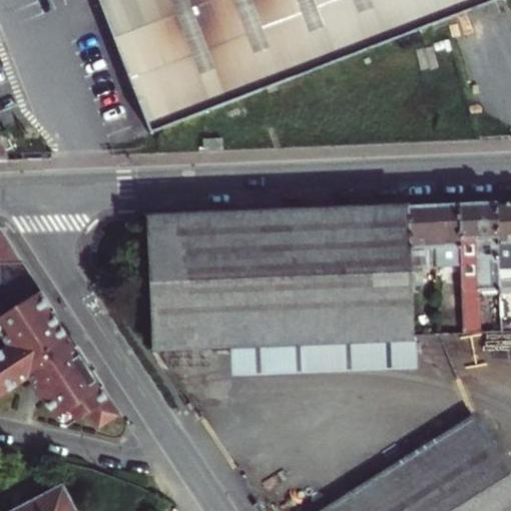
[(497,0),(100,0),(151,134),(443,21),(497,0)]
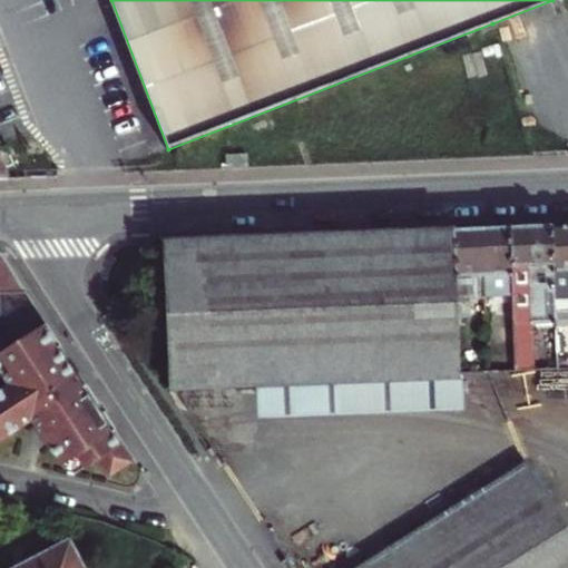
[(11,162),(3,142),(0,143),(0,149),(7,164),(11,162)]
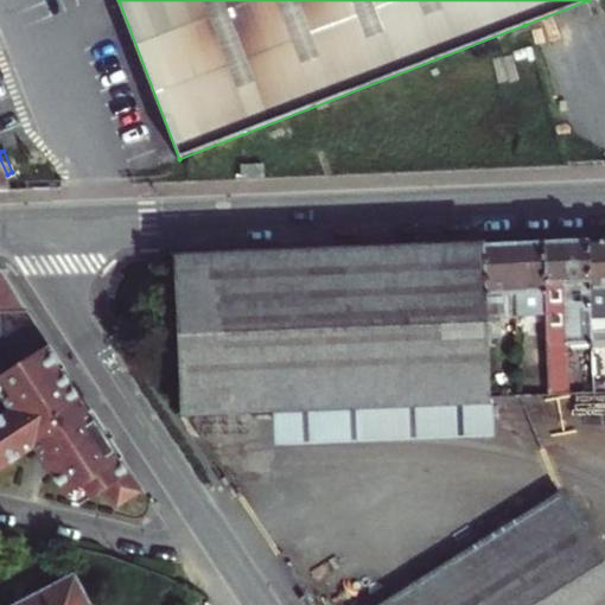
[(0,185),(11,185),(7,174),(0,159),(0,185)]
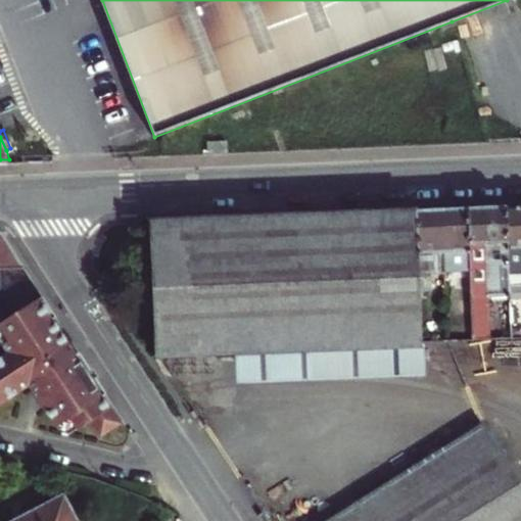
[(505,203),(508,273),(520,272),(520,250),(520,245),(520,202),(516,203),(505,203)]
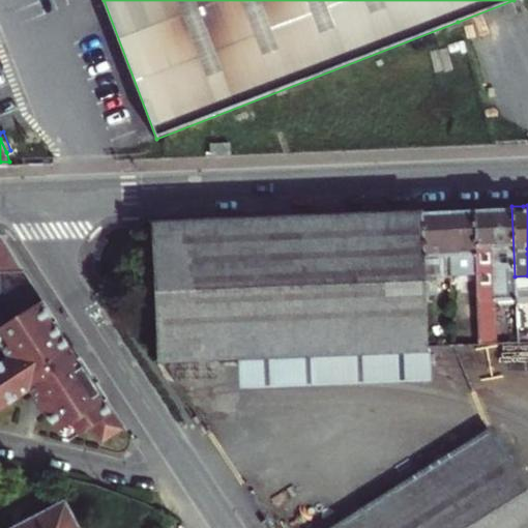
[(472,208),(475,271),(479,342),(497,342),(495,298),(516,297),(515,276),(511,206),(493,207),(472,208)]
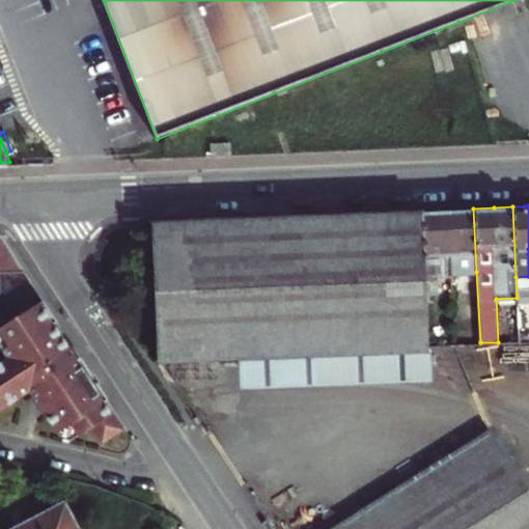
[(448,210),(450,273),(476,272),(473,209),(461,209),(448,210)]
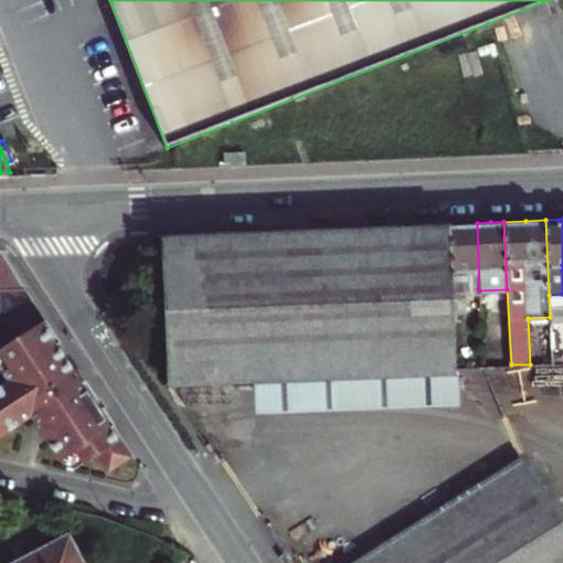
[(448,224),(454,367),(469,367),(467,310),(480,310),(479,290),(477,223),(466,224),(448,224)]
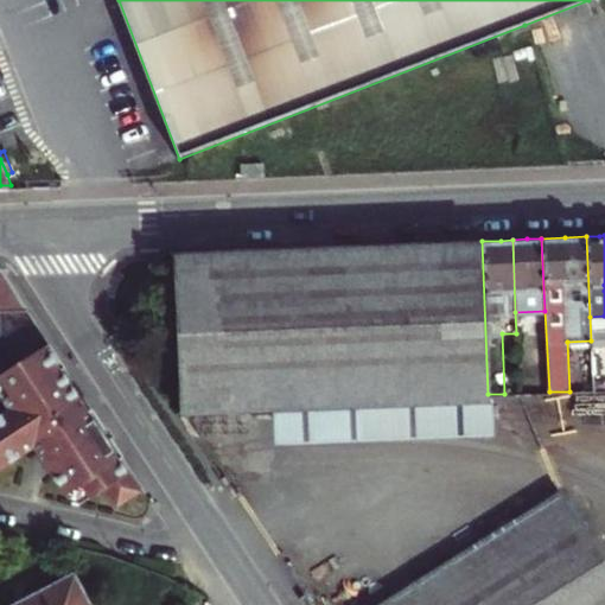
[(174,254),(179,406),(271,401),(272,444),(491,437),(488,400),(488,394),(482,241),(174,254)]
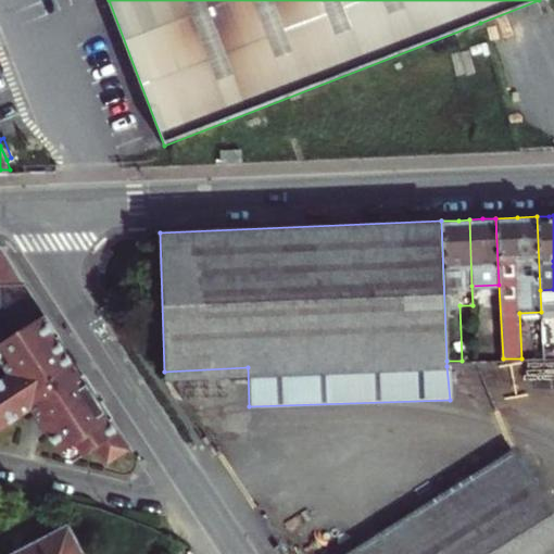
[(0,301),(2,301),(5,306),(3,307),(19,330),(46,313),(3,247),(0,246),(0,301)]
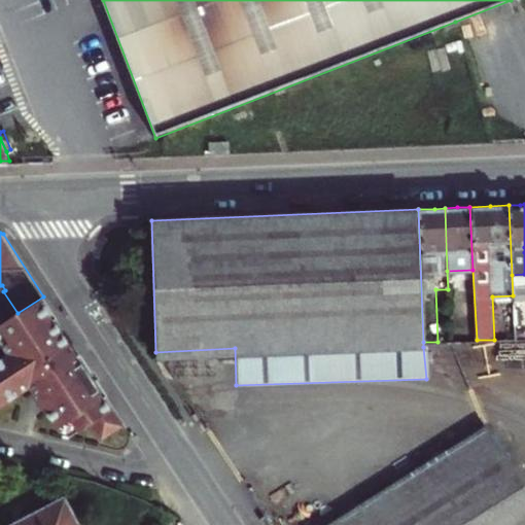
[(57,318),(43,296),(18,313),(0,323),(0,339),(9,353),(2,357),(0,356),(0,404),(30,385),(64,440),(92,422),(101,436),(120,424),(104,398),(107,395),(80,353),(75,356),(64,338),(53,321),(57,318)]
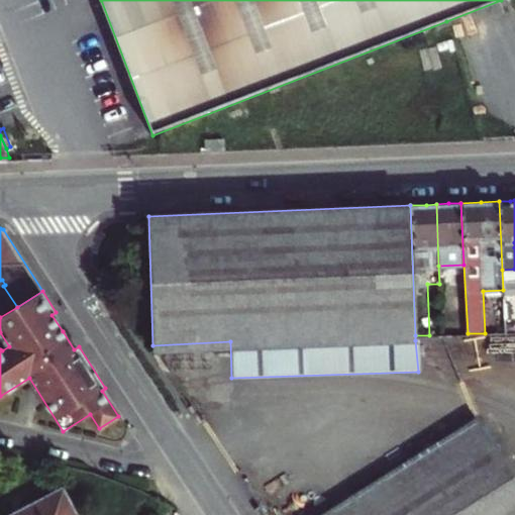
[(514,514),(514,485),(472,418),(316,514),(514,514)]
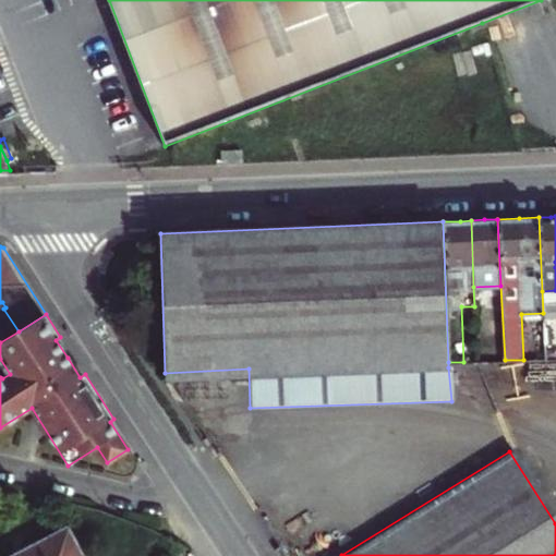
[(84,555),(69,528),(15,555),(84,555)]
